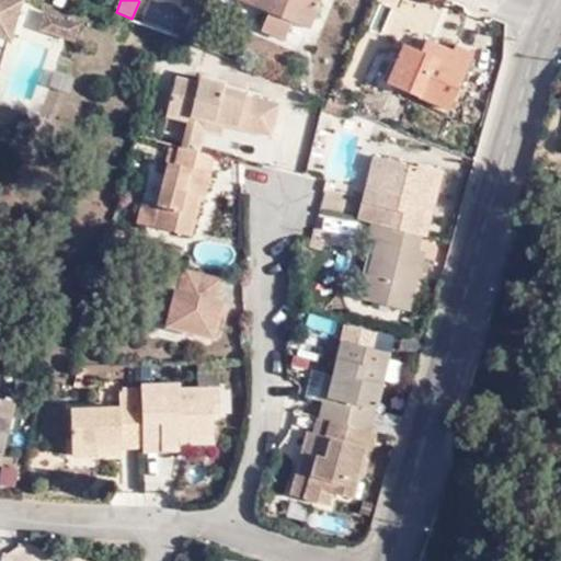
[(319,0),(240,0),(240,1),(270,13),(292,22),(308,29),(319,0)]
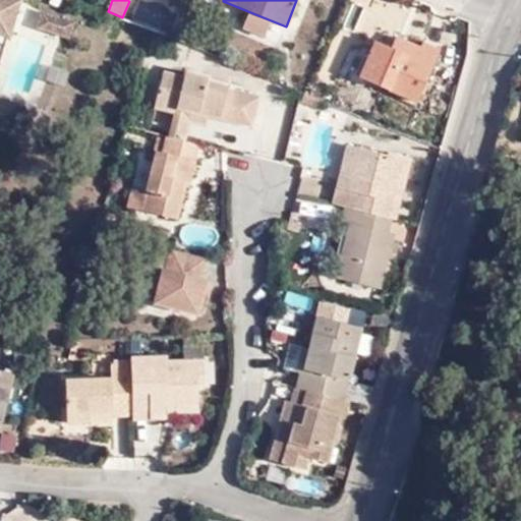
[(0,41),(6,43),(17,7),(0,1),(0,41)]
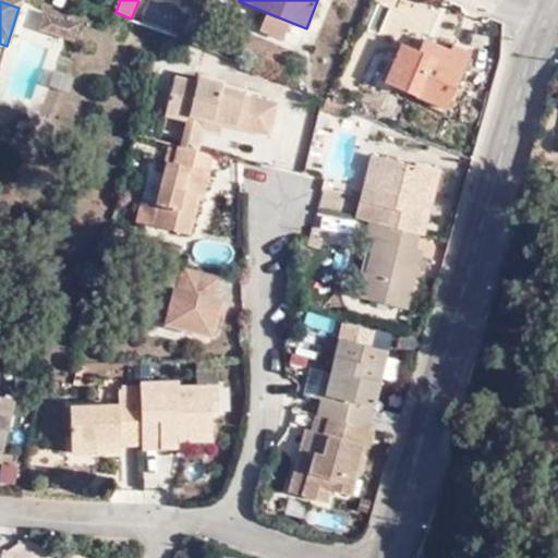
[(261,31),(282,38),(290,22),(268,13),(261,31)]
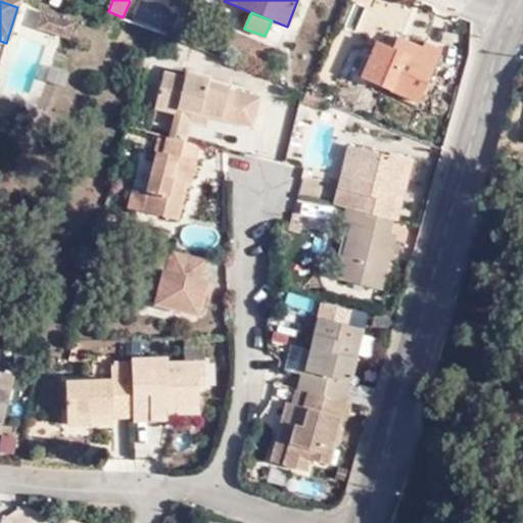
[(35,35),(65,46),(70,32),(40,19),(35,35)]
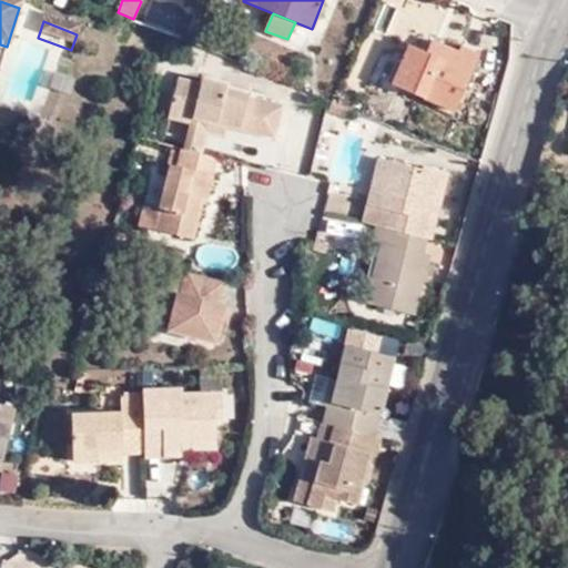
[(430,48),(428,57),(455,68),(458,58),(430,48)]
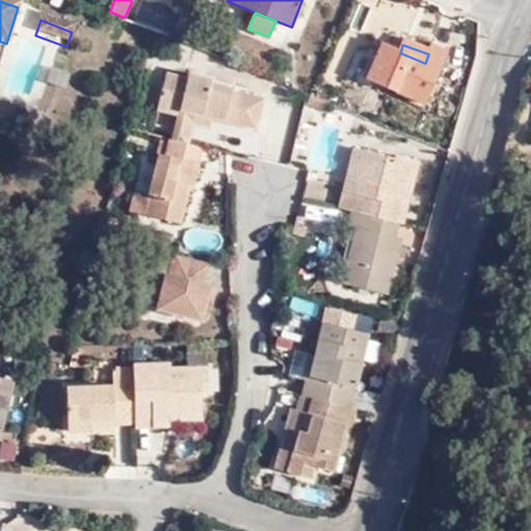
[(425,63),(400,53),(383,46),(366,81),(425,106),(448,57),(430,51),(428,54),(425,63)]
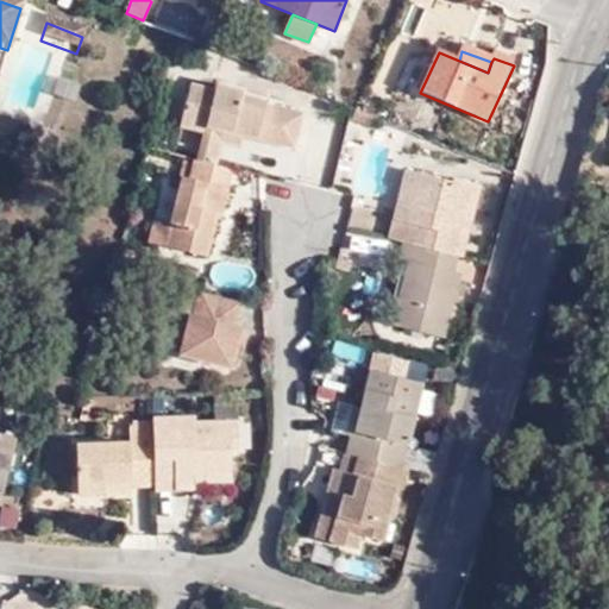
[(190,87),(181,124),(242,140),(293,154),(301,119),(268,110),(268,106),(243,99),(244,94),(217,87),(215,93),(190,87)]
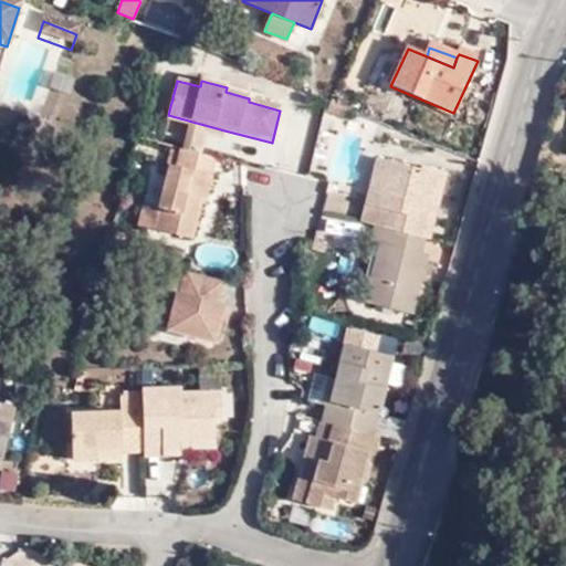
[(329,103),(350,112),(355,103),(334,94),(329,103)]
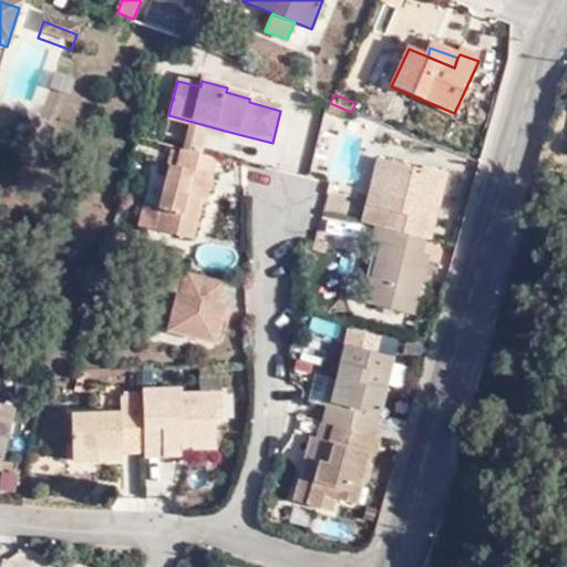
[(347,113),(332,106),(328,115),(343,121),(347,113)]
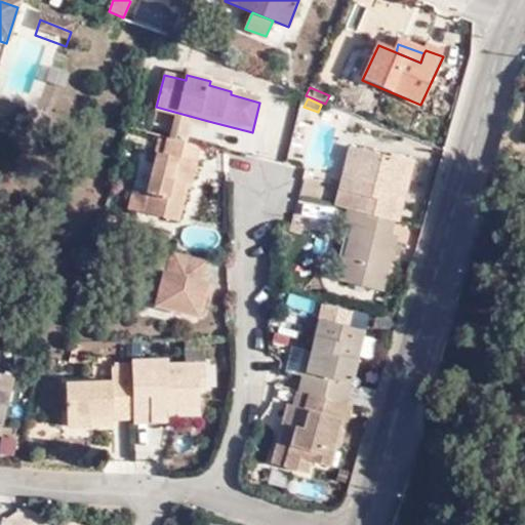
[(174,117),(169,139),(186,144),(191,125),(206,129),(208,121),(156,107),(155,112),(174,117)]
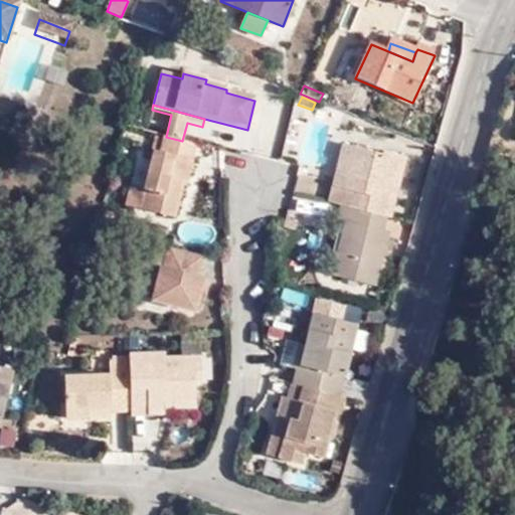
[(166,137),(162,136),(151,177),(147,191),(140,189),(131,188),(126,207),(174,221),(183,187),(189,162),(194,163),(199,145),(182,141),(166,137)]
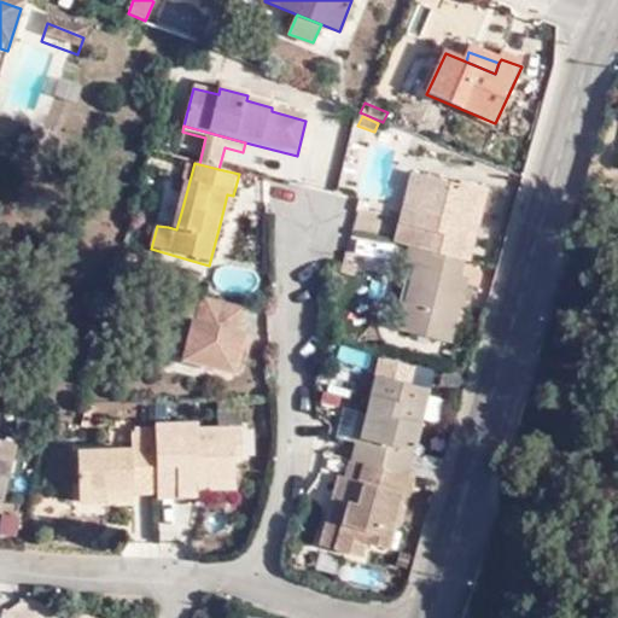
[(410,174),(398,223),(412,227),(424,178),(410,174)]
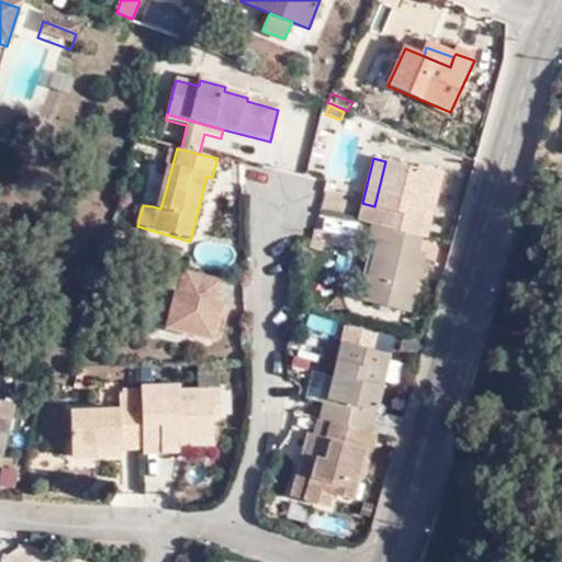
[(362,203),(358,223),(370,226),(417,237),(424,239),(441,171),(417,165),(415,169),(385,161),(374,206),(362,203)]
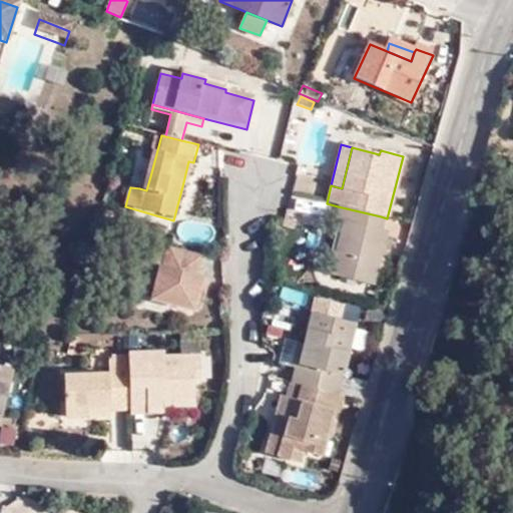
[(188,161),(182,186),(187,187),(193,162),(188,161)]
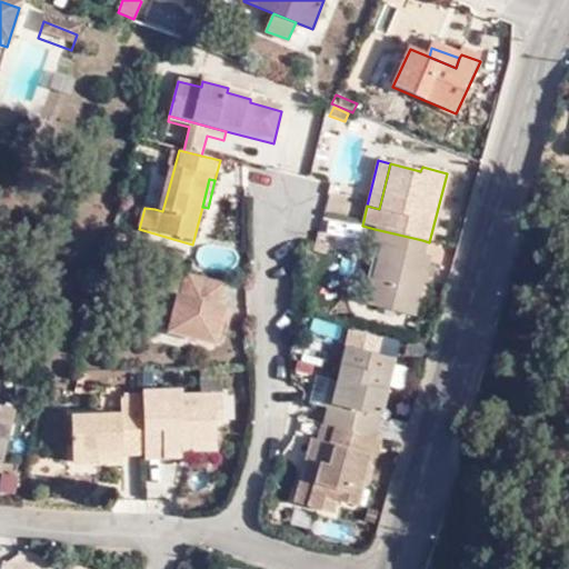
[(162,211),(167,196),(159,193),(155,209),(162,211)]
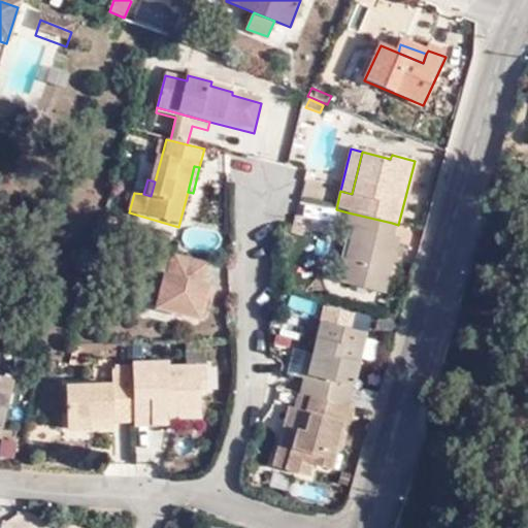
[(392,223),(348,212),(345,226),(354,228),(339,283),(383,293),(396,238),(389,236),(392,223)]
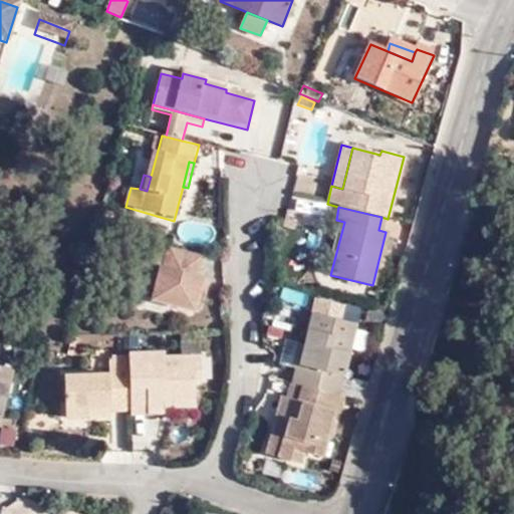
[(111,213),(104,211),(100,223),(108,225),(111,213)]
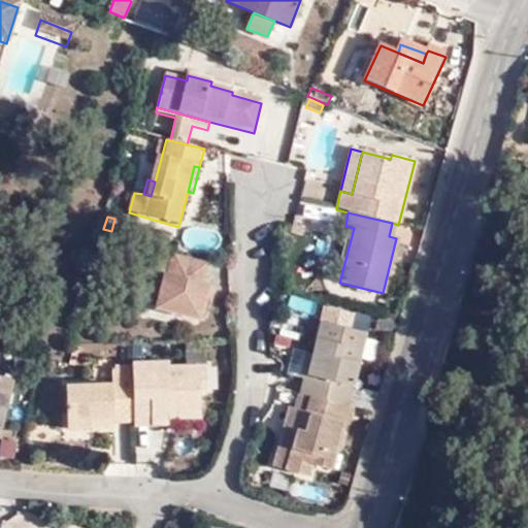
[(207,263),(172,254),(166,276),(164,275),(155,308),(154,309),(198,322),(203,303),(208,287),(202,285),(207,263)]
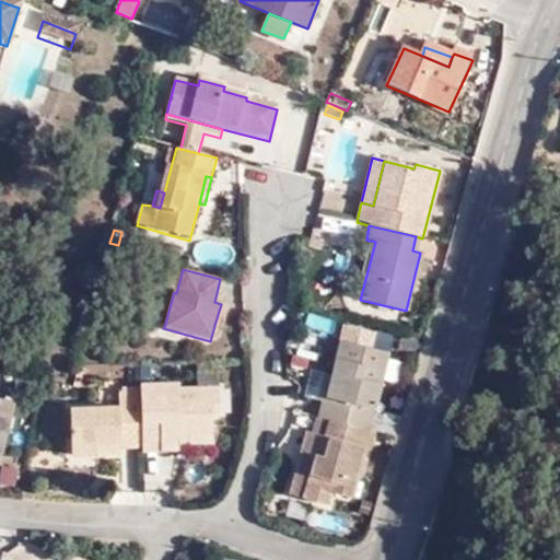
[(164,327),(174,292),(165,290),(156,325),(164,327)]
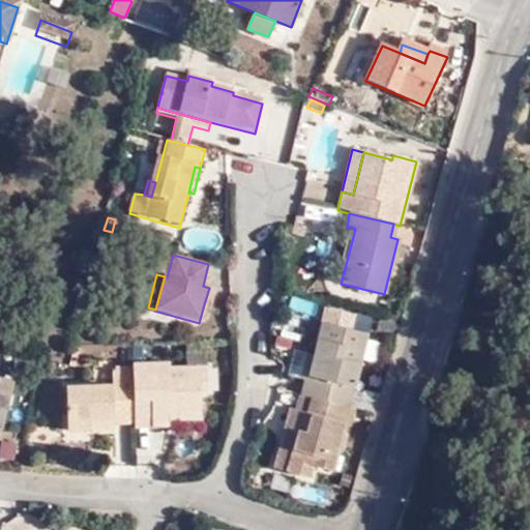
[(215,290),(209,288),(204,304),(211,305),(215,290)]
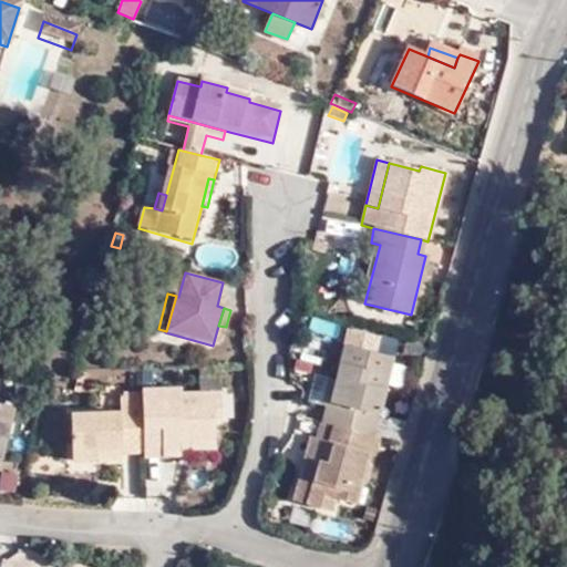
[(340,346),(373,353),(377,339),(344,330),(340,346)]
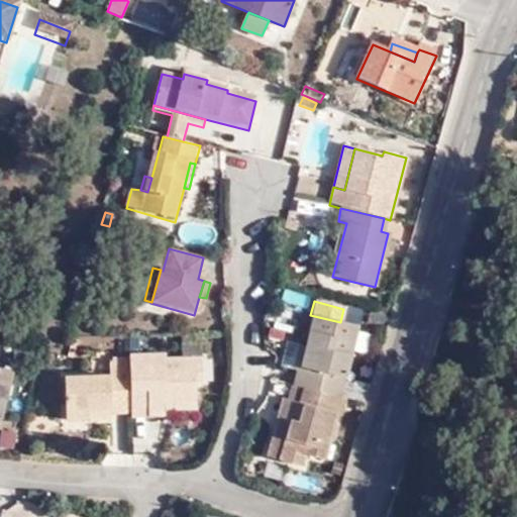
[(294,371),(290,386),(300,388),(337,397),(354,326),(340,322),(310,315),(303,346),(297,372),(294,371)]
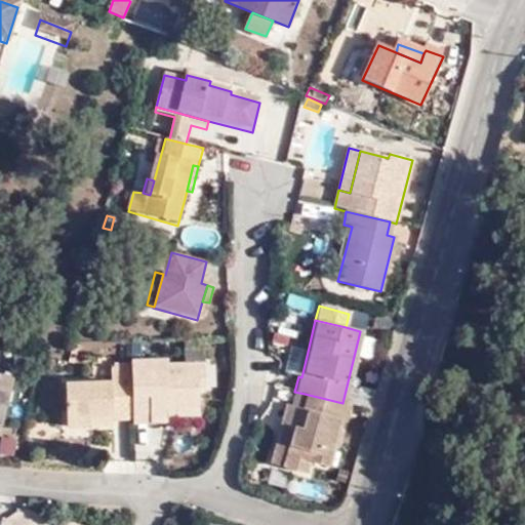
[(70,342),(65,362),(73,364),(79,345),(70,342)]
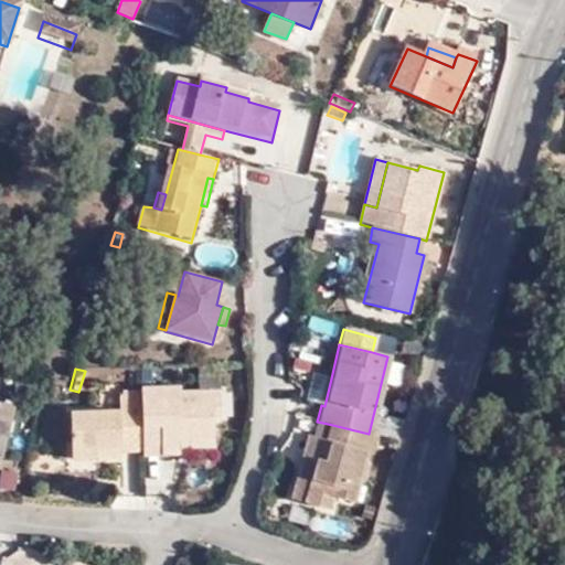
[(316,403),(321,405),(324,406),(331,379),(322,376),(316,403)]
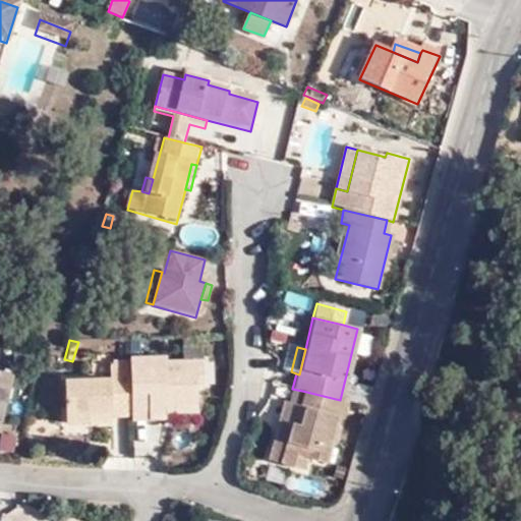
[(127,417),(128,422),(146,421),(146,414),(146,409),(193,408),(192,388),(200,387),(199,361),(162,363),(161,358),(126,359),(126,380),(127,417)]
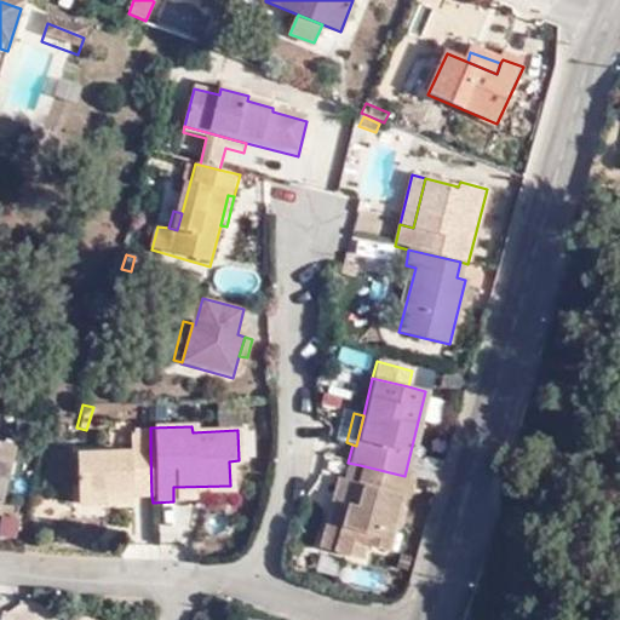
[(0,499),(3,500),(12,451),(0,447),(0,499)]
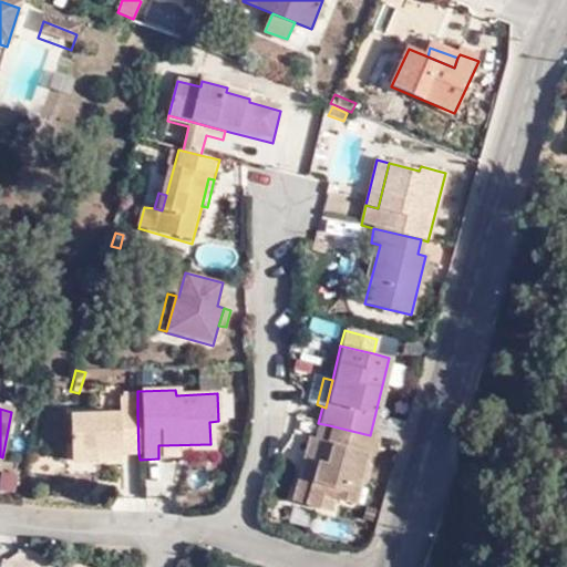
[(116,454),(138,454),(137,413),(65,416),(66,463),(92,462),(93,451),(115,450),(116,454)]
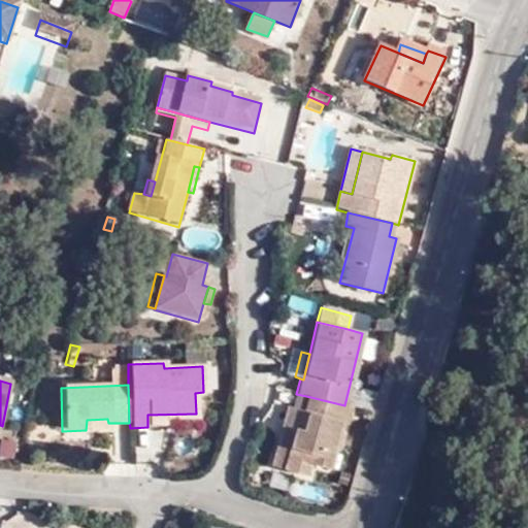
[(306,396),(296,394),(293,407),(303,410),(306,396)]
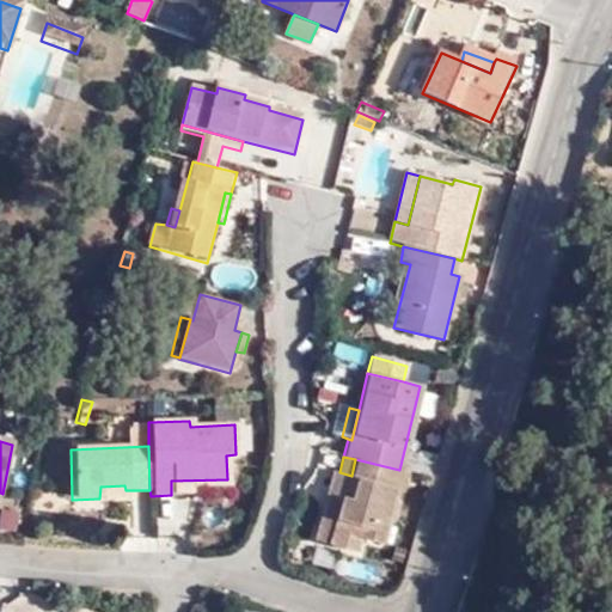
[(352,476),(340,472),(332,471),(326,495),(342,500),(330,546),(356,552),(359,539),(379,544),(393,491),(399,470),(355,459),(352,476)]
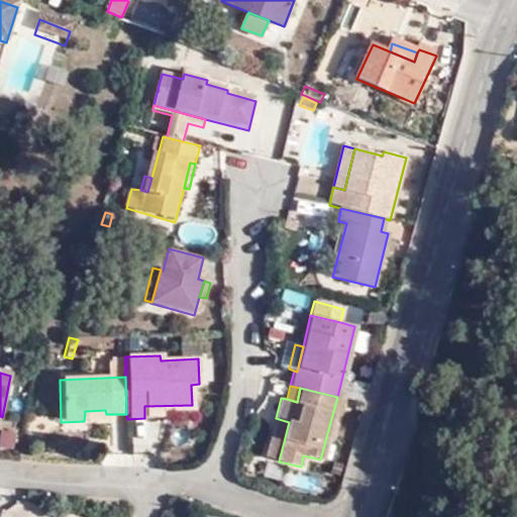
[(338,416),(342,399),(337,397),(332,415),(338,416)]
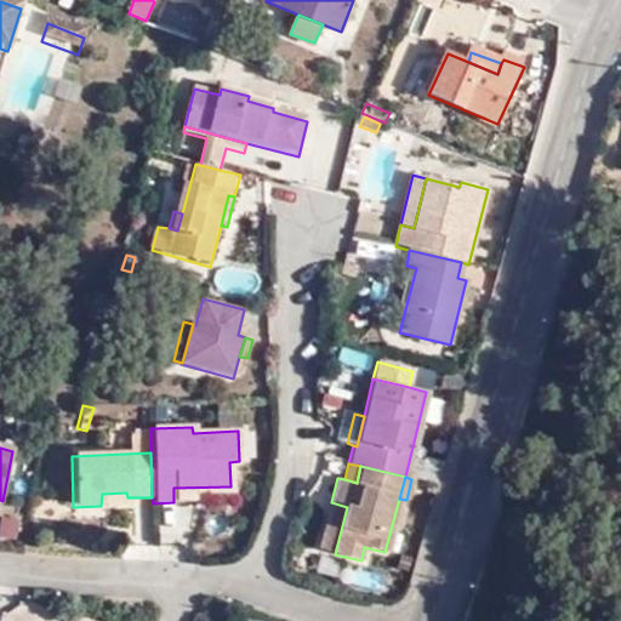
[(127,505),(127,497),(126,493),(102,494),(101,506),(127,505)]
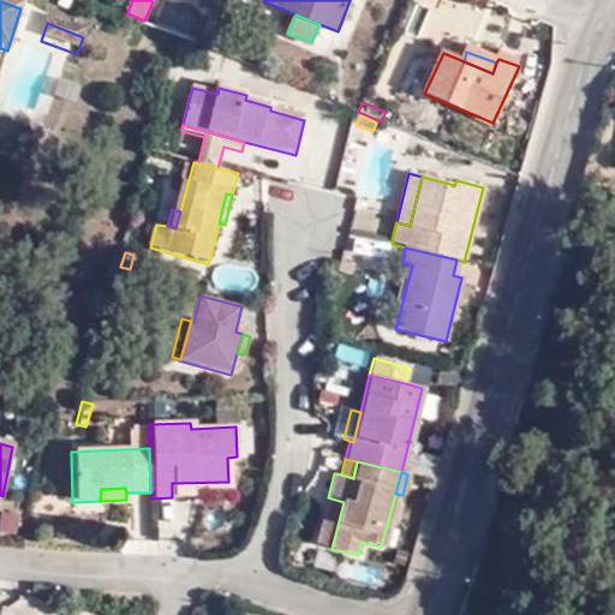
[(344,502),(328,497),(316,545),(332,549),(344,502)]
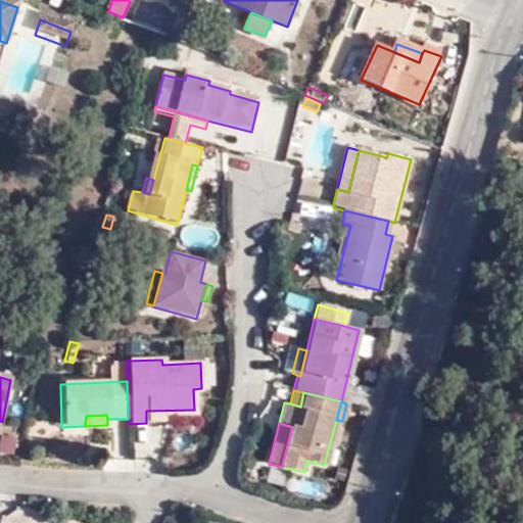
[(302,477),(297,490),(319,498),(324,485),(302,477)]
